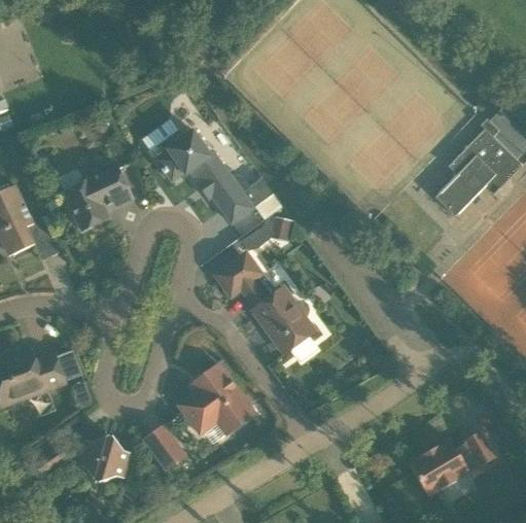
[(171,81),(179,92),(193,81),(184,71),(171,81)]
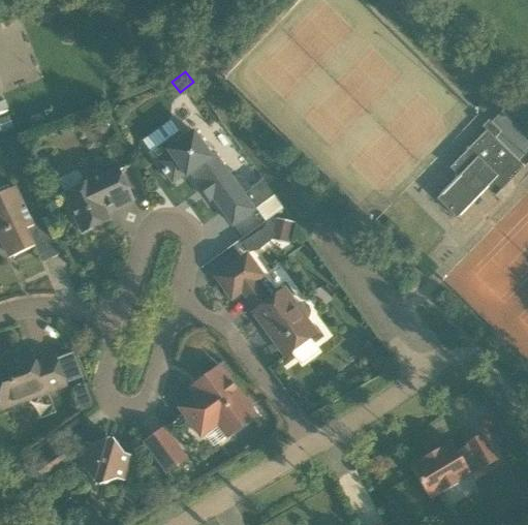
[(527,129),(504,105),(492,119),(489,117),(483,123),(487,127),(451,164),(459,173),(437,195),(457,215),(488,183),(497,192),(525,163),(519,158),(527,148),(527,129)]
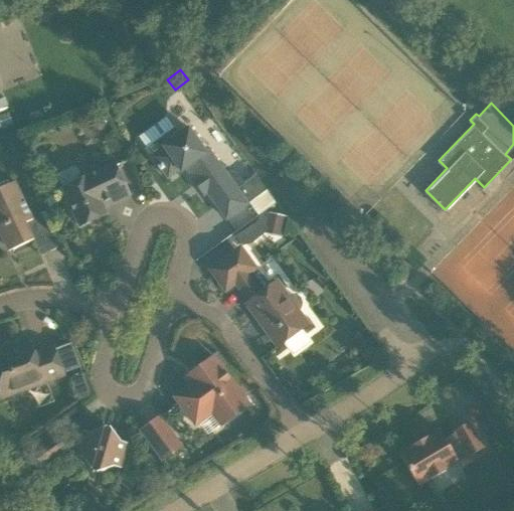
[(93,118),(93,126),(99,131),(106,128),(107,120),(101,115),(93,118)]
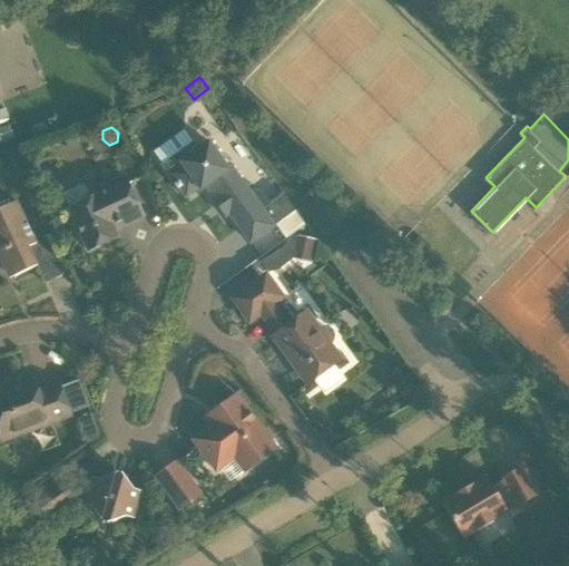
[(180,158),(183,160),(169,171),(177,179),(175,181),(178,185),(179,184),(187,194),(199,185),(202,187),(205,184),(213,194),(212,195),(213,196),(215,195),(227,211),(224,212),(226,213),(229,211),(251,240),(274,223),(262,206),(271,199),(262,187),(254,186),(251,189),(222,150),(218,153),(209,138),(198,146),(195,142),(190,140),(179,148),(179,153),(182,157),(180,158)]
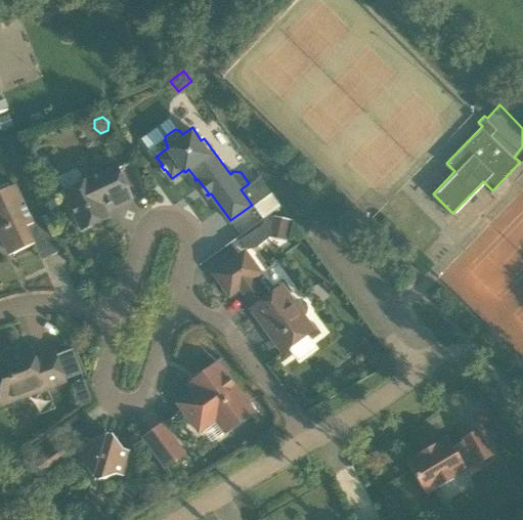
[(23,146),(16,134),(15,131),(5,136),(12,150),(23,146)]
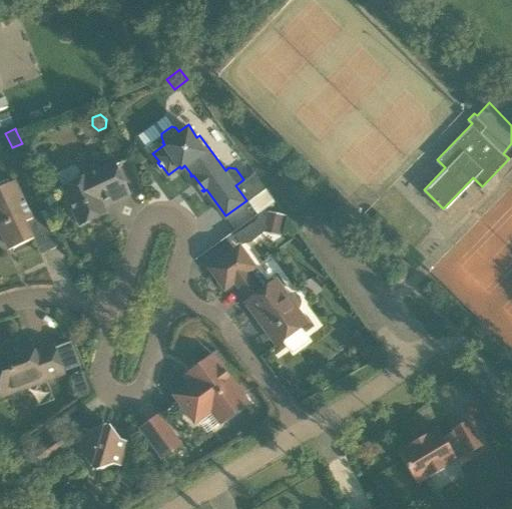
[(98,167),(62,184),(68,196),(65,198),(71,210),(74,209),(80,221),(105,209),(101,200),(111,196),(112,198),(129,190),(112,155),(95,163),(98,167)]
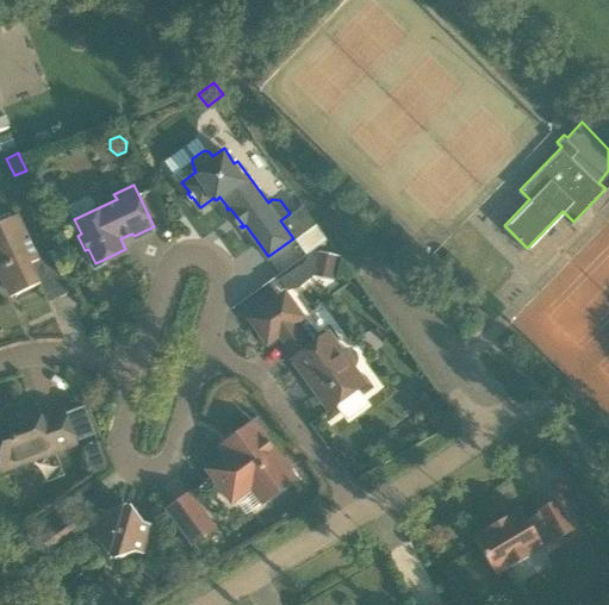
[(38,275),(58,264),(51,249),(38,255),(18,211),(12,214),(10,209),(0,212),(0,274),(1,274),(11,294),(41,280),(38,275)]
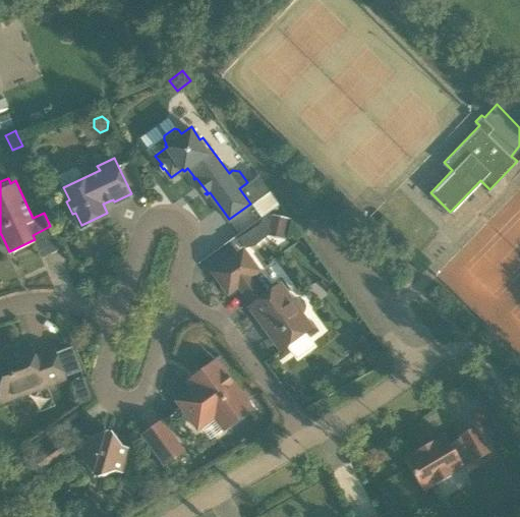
[(274,214),(270,236),(287,239),(291,218),(274,214)]
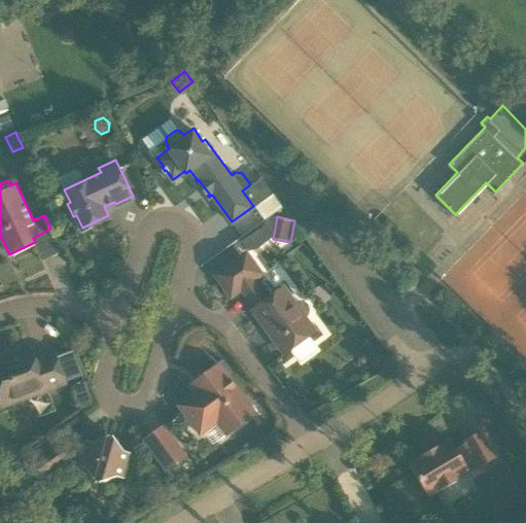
[(275,290),(260,271),(246,251),(216,273),(232,292),(244,283),(258,303),(253,307),(285,351),(315,329),(305,314),(307,311),(308,307),(306,303),(303,300),(299,299),(294,301),(283,285),(275,290)]
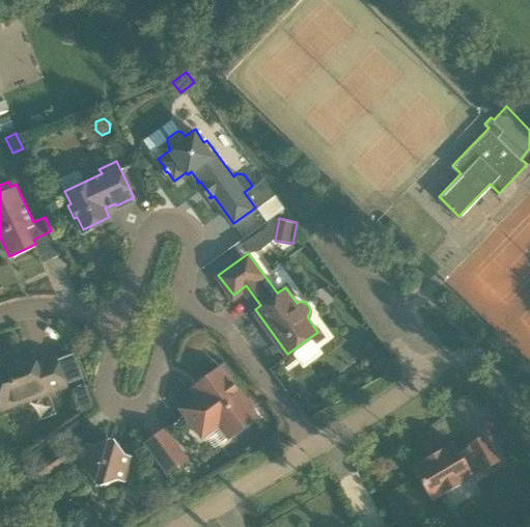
[(0,408),(2,408),(11,404),(10,400),(31,392),(32,396),(66,384),(55,355),(36,362),(32,352),(0,364),(0,408)]
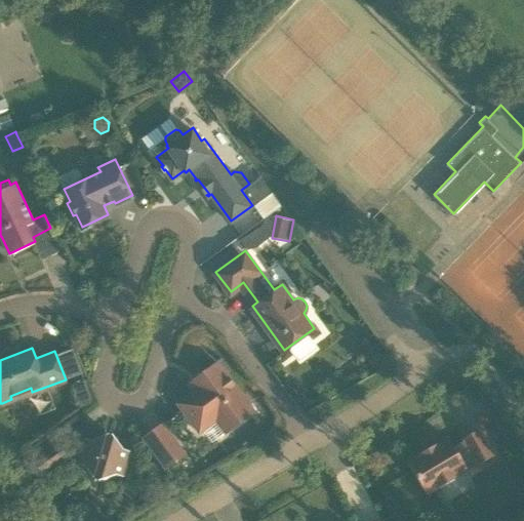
[(179,401),(183,406),(200,430),(224,412),(233,426),(254,409),(218,360),(197,375),(202,385),(179,401)]
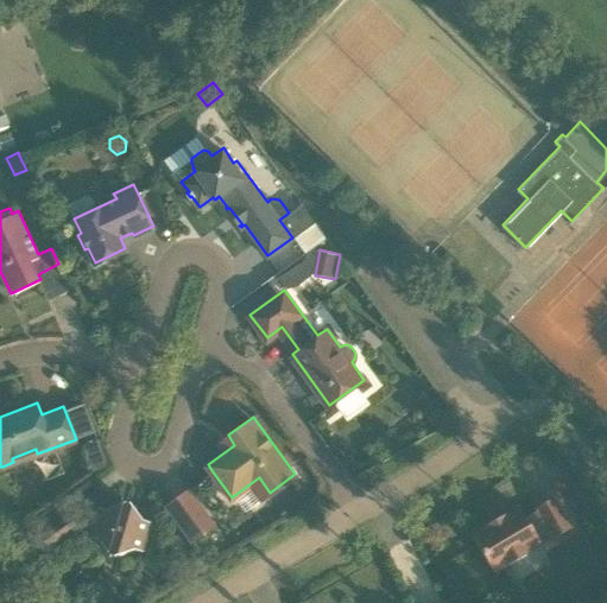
[(472,532),(485,552),(495,571),(543,543),(538,534),(550,528),(554,534),(571,525),(554,494),(537,505),(538,507),(526,514),(520,503),(472,532)]
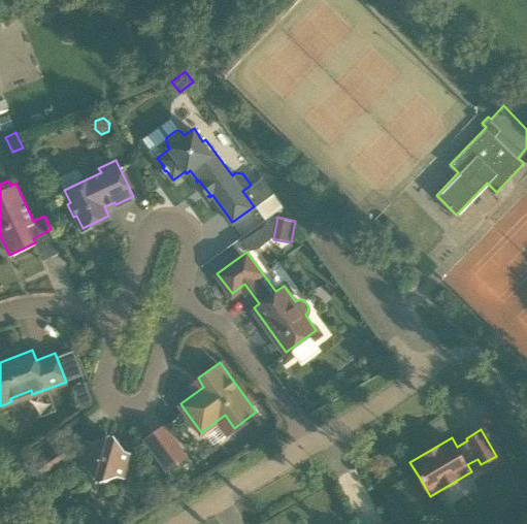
[(167,467),(186,454),(168,431),(151,444),(167,467)]
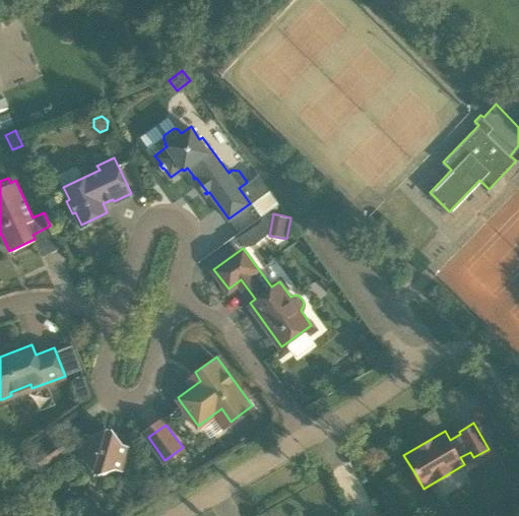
[(83,431),(80,444),(76,456),(84,459),(91,468),(93,466),(103,468),(104,471),(115,467),(123,469),(127,457),(130,444),(122,442),(115,433),(111,427),(109,427),(103,429),(91,433),(83,431)]
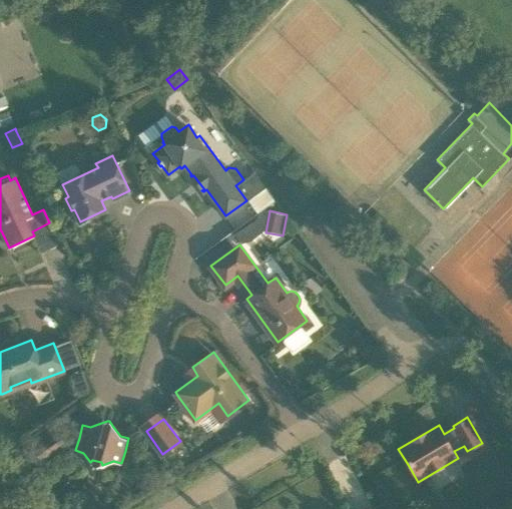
[(56,429),(32,446),(42,461),(66,444),(56,429)]
